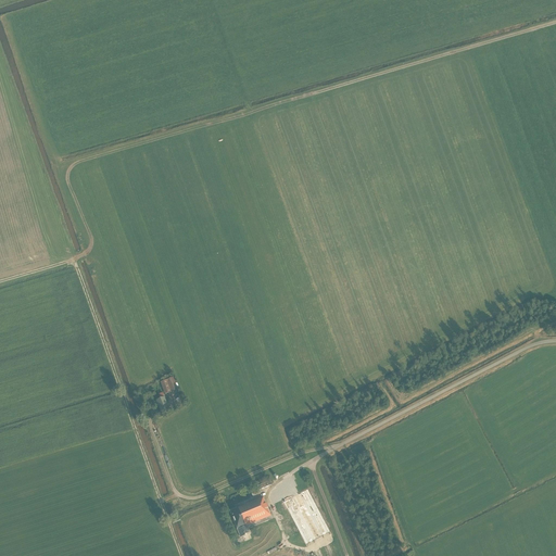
[(160,382),(165,394),(178,390),(173,378),(160,382)]
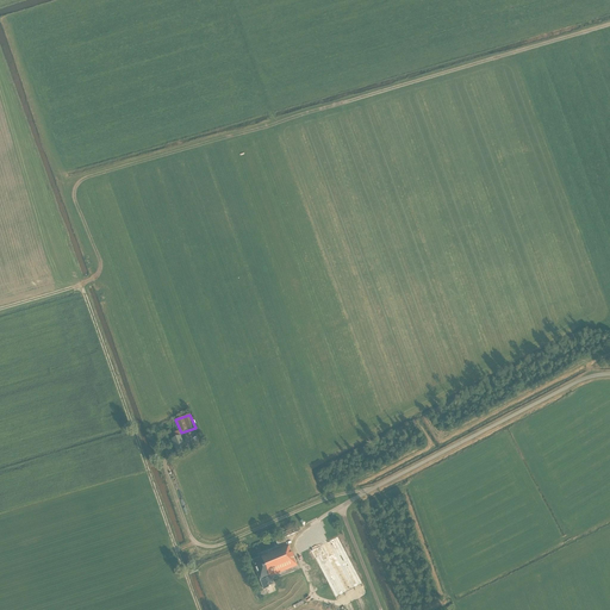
[(178,431),(174,433),(175,439),(170,440),(175,452),(185,448),(180,436),(178,431)]
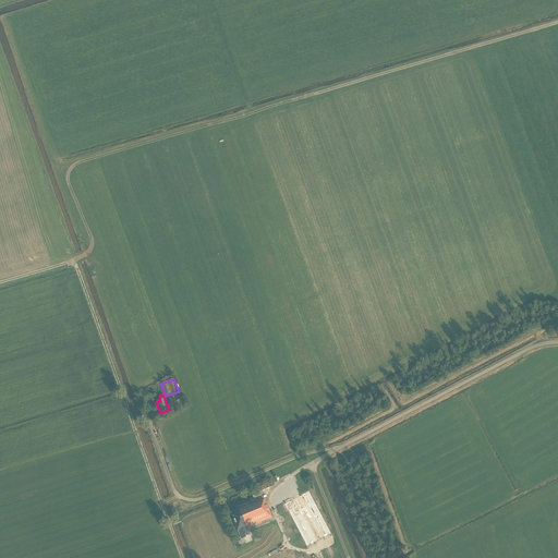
[(271,482),(268,483),(268,484),(256,489),(257,492),(252,494),(254,499),(262,496),(259,492),(274,486),(271,482)]
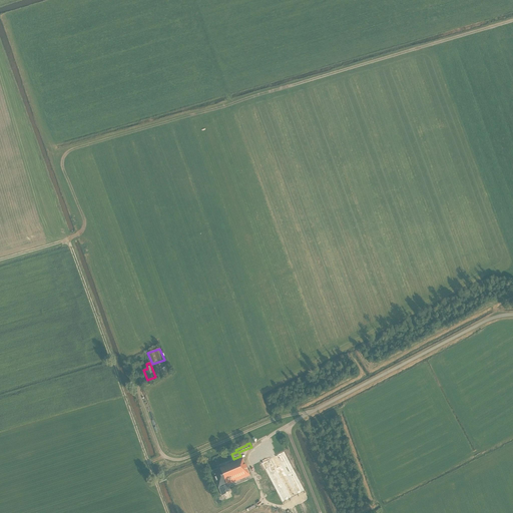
[(282,503),(304,492),(284,452),(262,464),(282,503)]
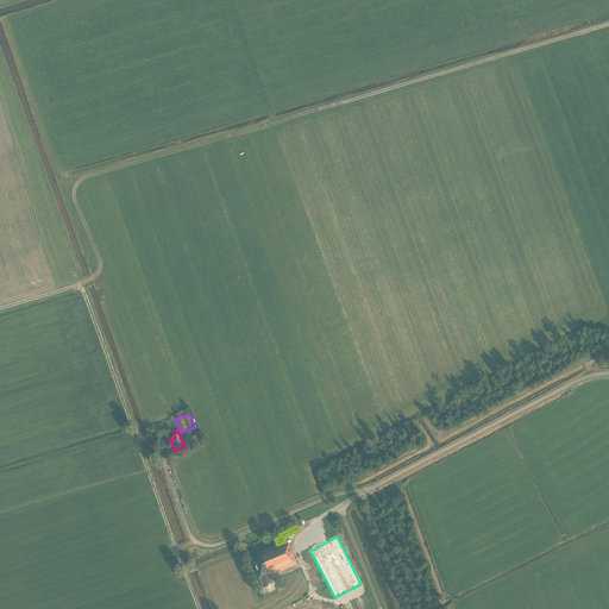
[(290,550),(289,550),(287,545),(251,560),(262,586),(265,585),(267,586),(272,584),(271,578),(270,578),(269,577),(296,565),(290,550)]
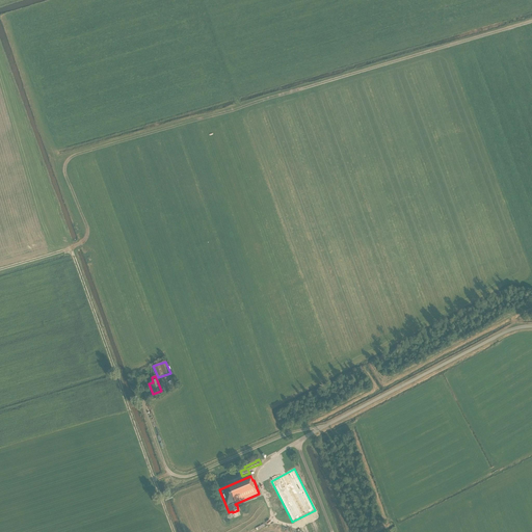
[(274,495),(268,499),(275,513),(282,509),(274,495)]
